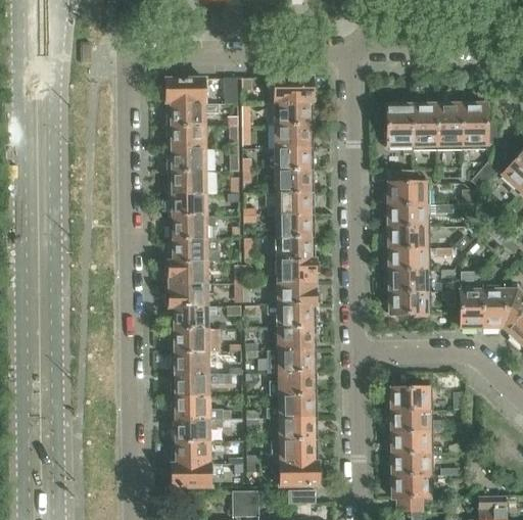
[(91,42),(80,42),(81,62),(91,62),(91,42)]
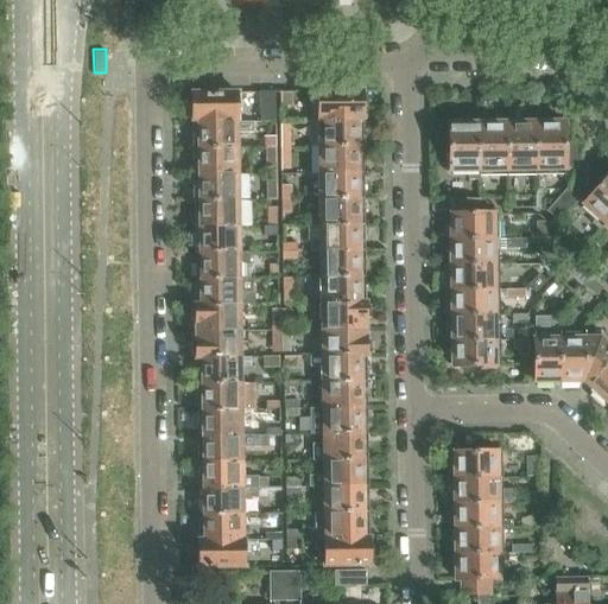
[(316,89),(311,89),(311,116),(317,116),(317,119),(359,119),(359,116),(363,116),(362,105),(367,105),(367,91),(362,91),(362,88),(316,89)]
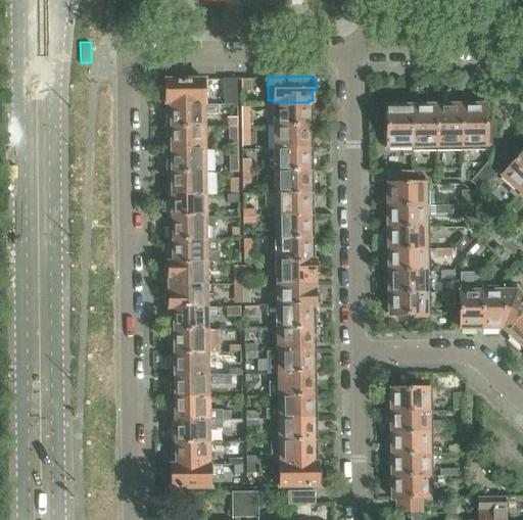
[(164,79),(165,81),(161,81),(161,91),(165,91),(165,102),(170,102),(170,104),(205,103),(204,78),(164,79)]
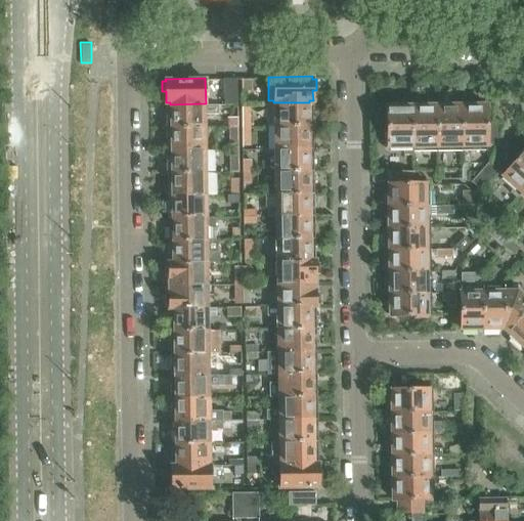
[(236,78),(223,78),(223,103),(237,102),(236,78)]
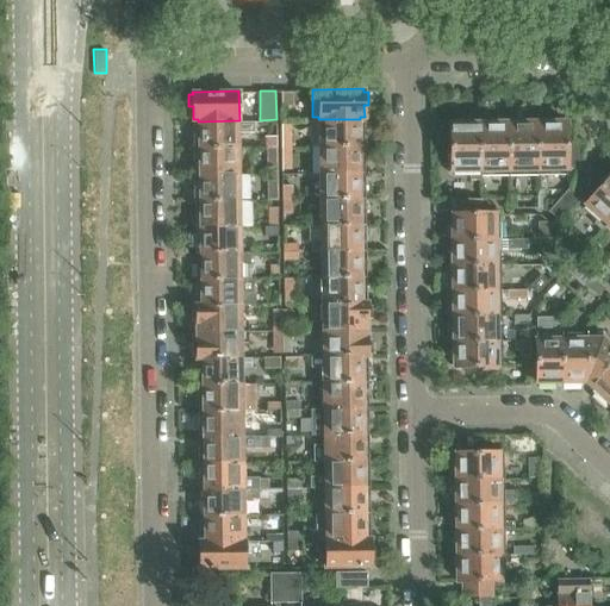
[(293,91),(281,91),(281,104),(293,104),(293,91)]
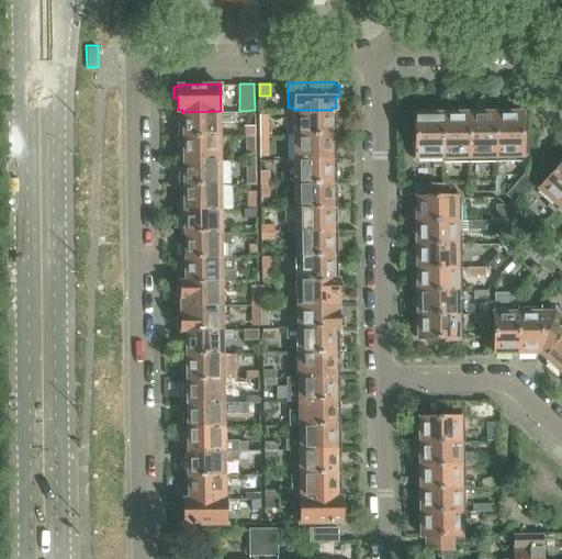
[(495,155),(495,111),(493,111),(493,108),(478,108),(478,111),(469,112),(469,155),(495,155)]
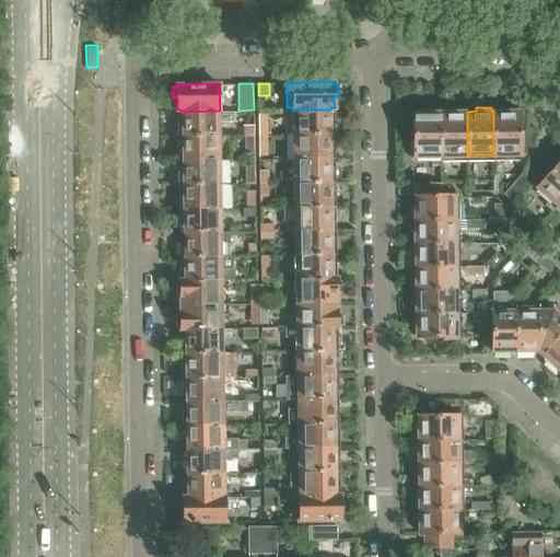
[(493,111),(493,154),(521,154),(521,153),(531,153),(536,131),(526,128),(525,114),(520,114),(520,111),(517,111),(517,107),(502,107),(502,111),(493,111)]
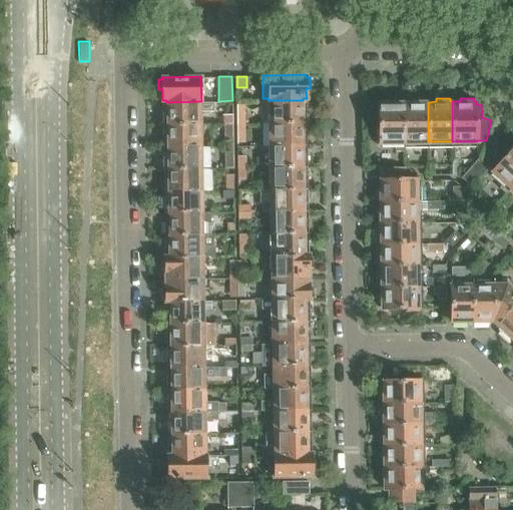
[(379,125),(376,125),(376,140),(379,139),(379,142),(404,142),(404,102),(395,102),(395,99),(381,99),(381,102),(379,102),(379,125)]
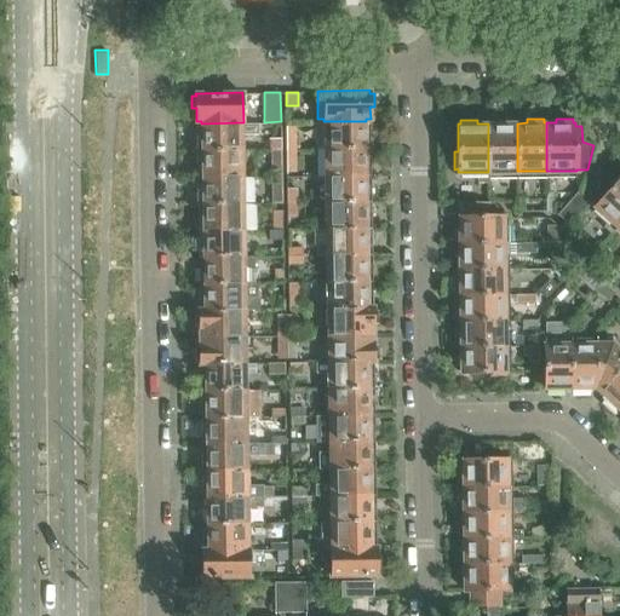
[(489,124),(488,124),(488,172),(517,171),(517,124),(506,124),(506,120),(489,120),(489,124)]
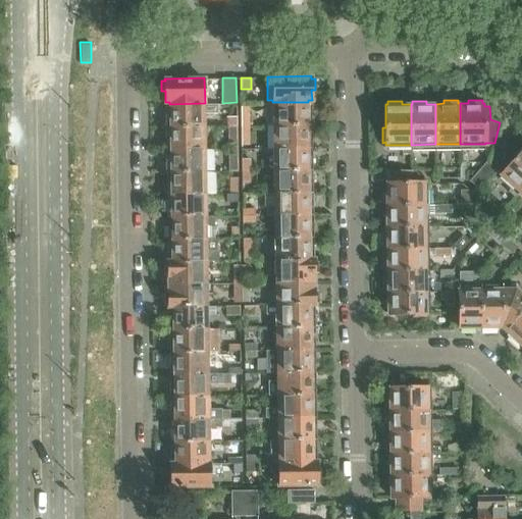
[(308,102),(272,102),(272,124),(312,123),(311,111),(308,111),(308,102)]
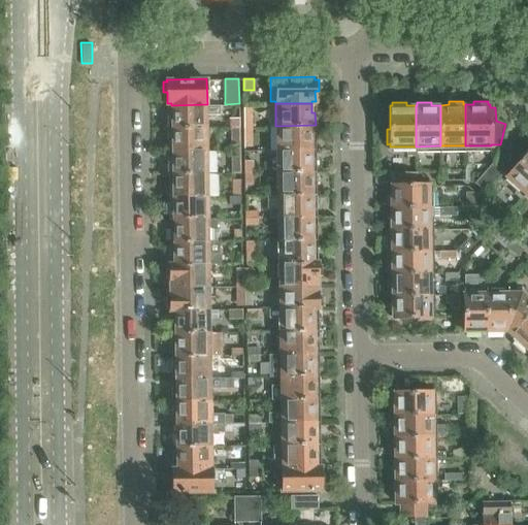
[(171,105),(171,115),(167,115),(168,127),(207,127),(207,113),(221,113),(221,104),(207,104),(171,105)]
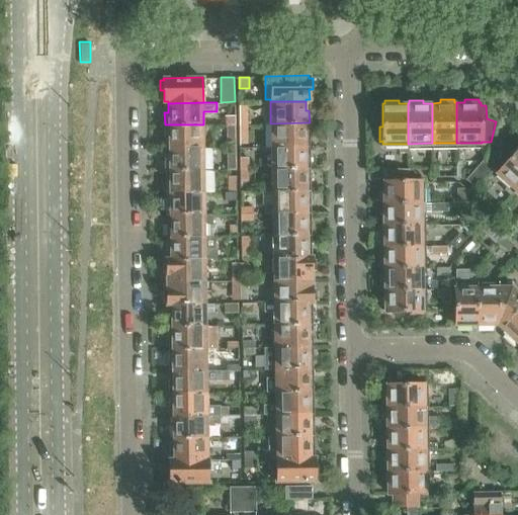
[(240,102),(239,102),(239,124),(247,123),(247,102),(240,102)]
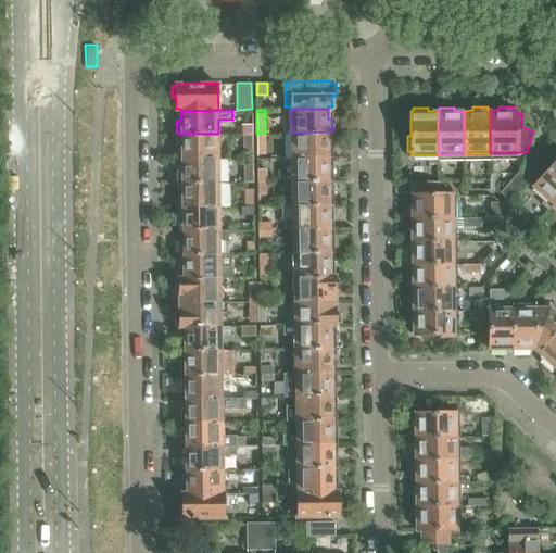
[(252,123),(242,123),(242,134),(252,134),(252,123)]
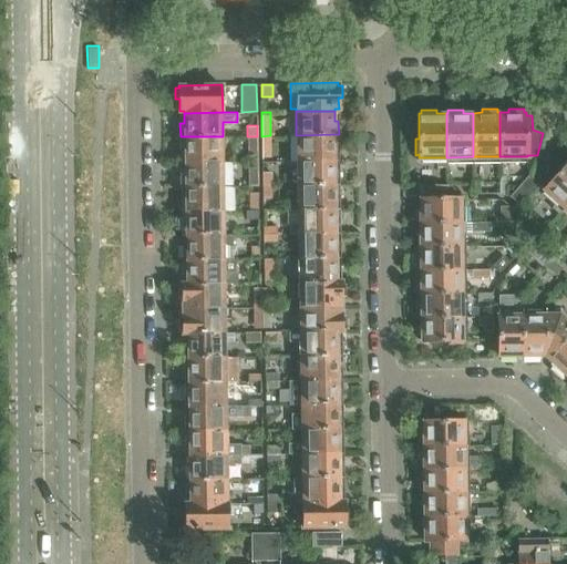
[(334,149),(339,149),(339,134),(296,135),(296,160),(334,159),(334,149)]
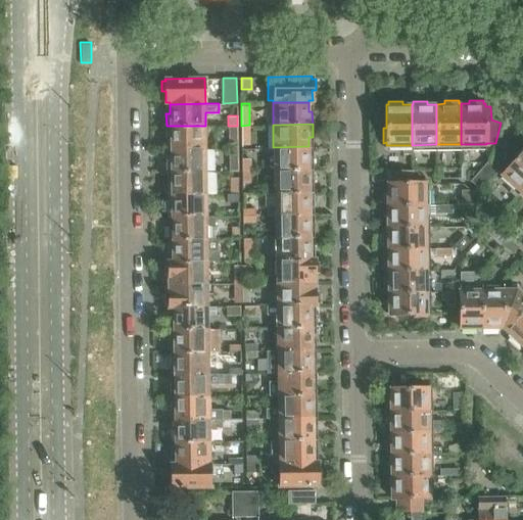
[(249,125),(241,126),(241,143),(250,143),(249,125)]
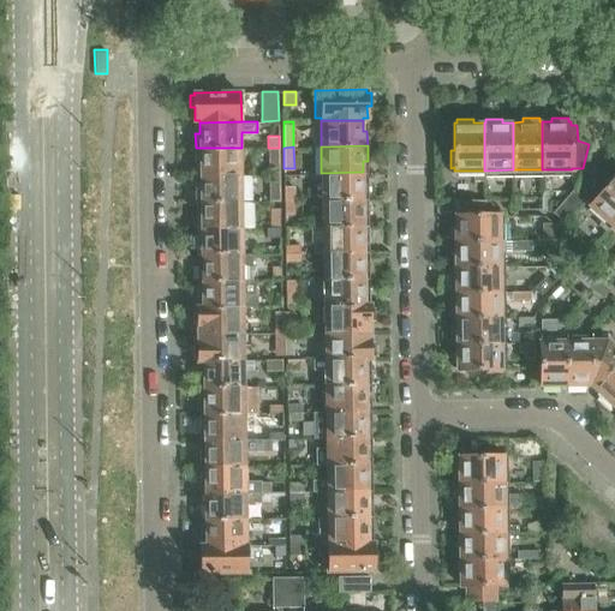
[(242,148),(196,148),(196,163),(199,163),(201,174),(242,174),(242,148)]
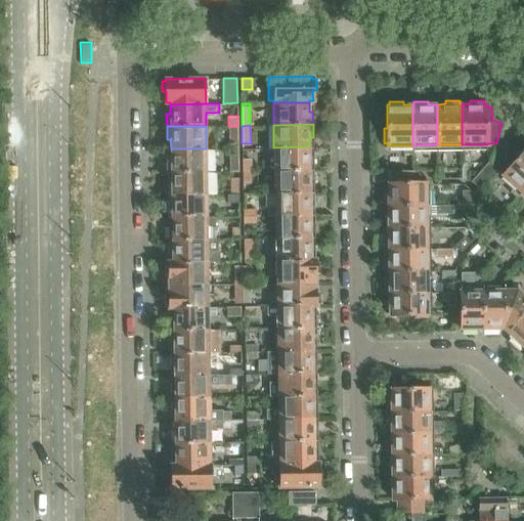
[(237,126),(228,126),(229,148),(237,148),(237,126)]
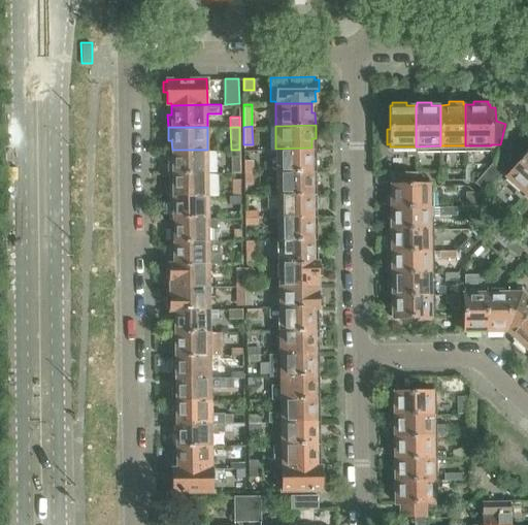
[(527,146),(521,155),(523,157),(506,175),(525,193),(527,189),(527,146)]
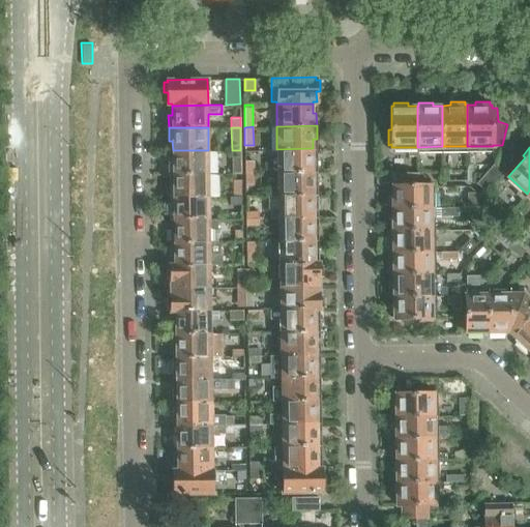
[(313,148),(276,149),(277,172),(317,171),(317,158),(313,158),(313,148)]
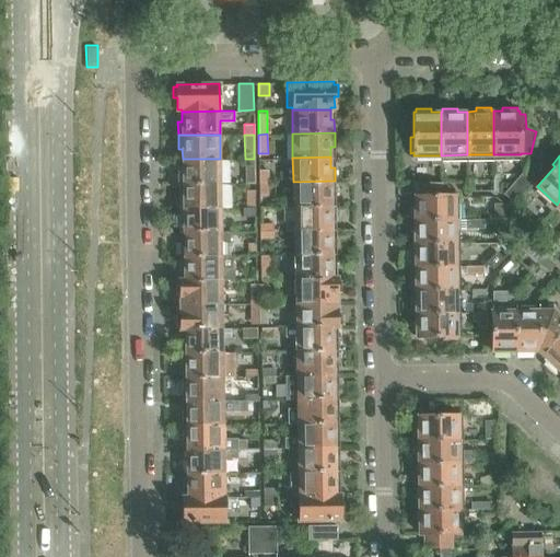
[(183,170),(178,170),(178,184),(221,183),(220,159),(183,159),(183,170)]
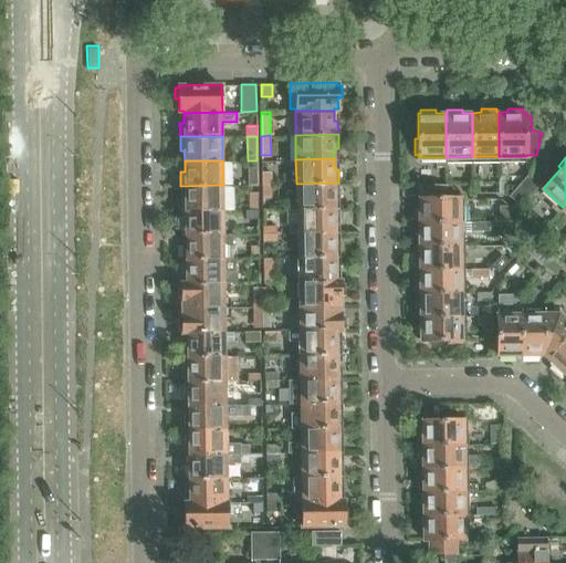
[(257,160),(248,160),(248,185),(258,185),(257,160)]
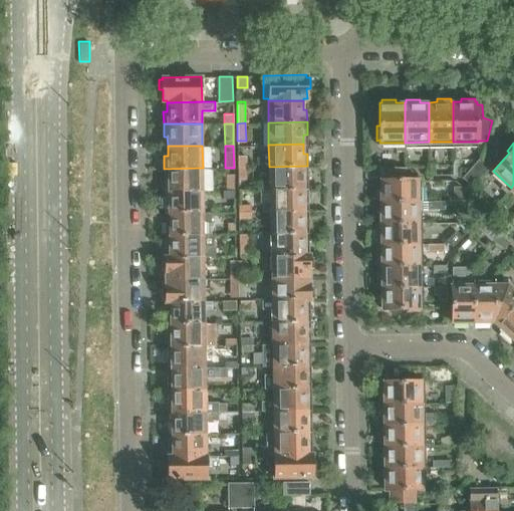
[(246,155),(238,155),(238,168),(247,167),(246,155)]
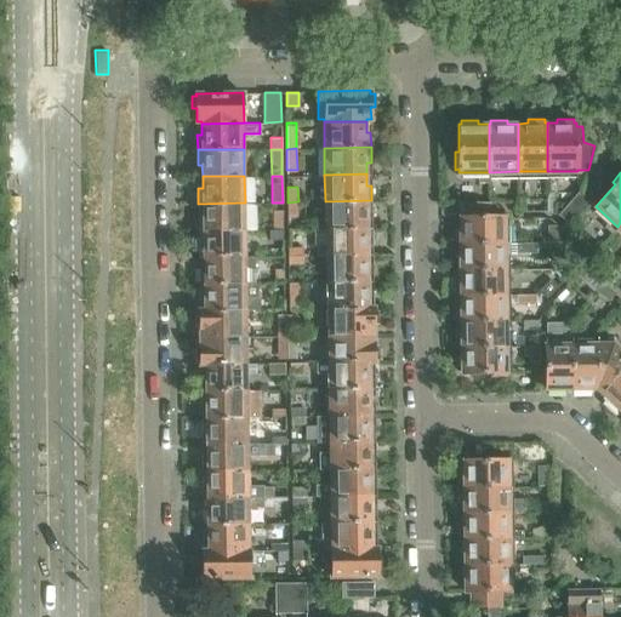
[(579,190),(559,213),(570,223),(591,200),(579,190)]
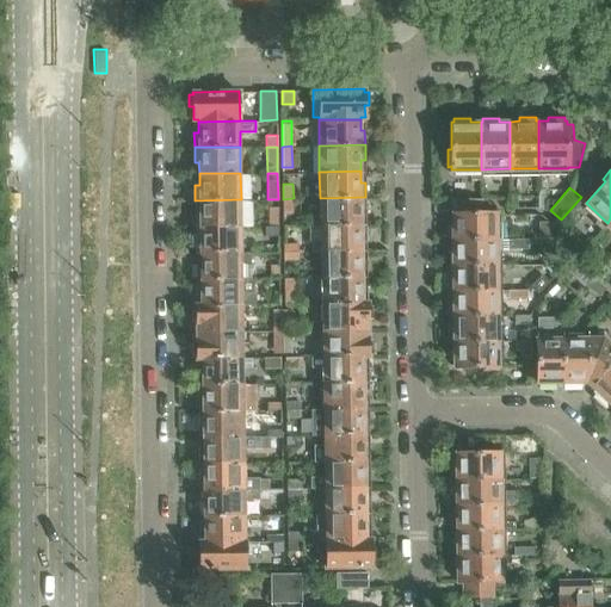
[(362,212),(365,212),(365,197),(320,198),(320,214),(309,214),(309,224),(320,224),(362,223),(362,212)]
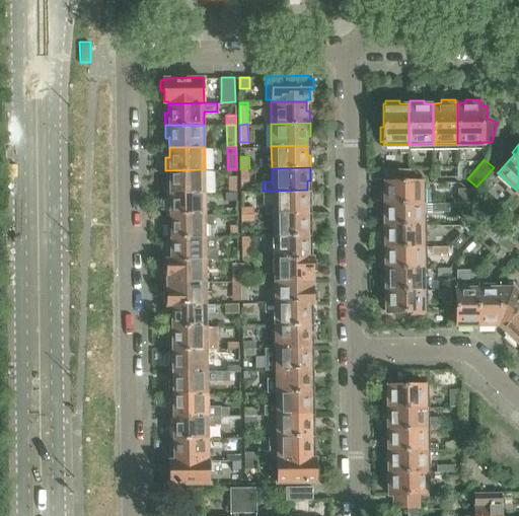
[(249,168),(240,169),(240,180),(249,180),(249,168)]
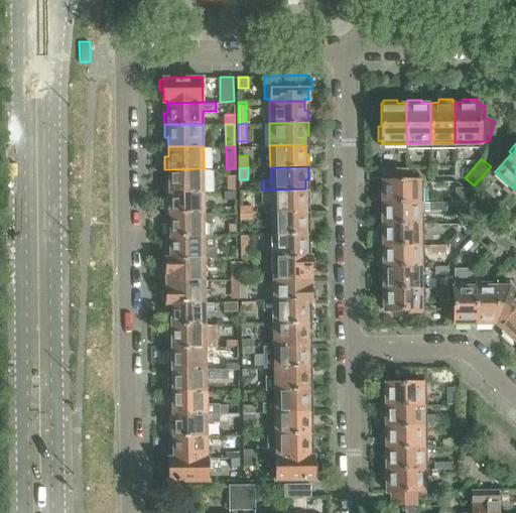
[(407,167),(382,167),(382,180),(407,179),(407,167)]
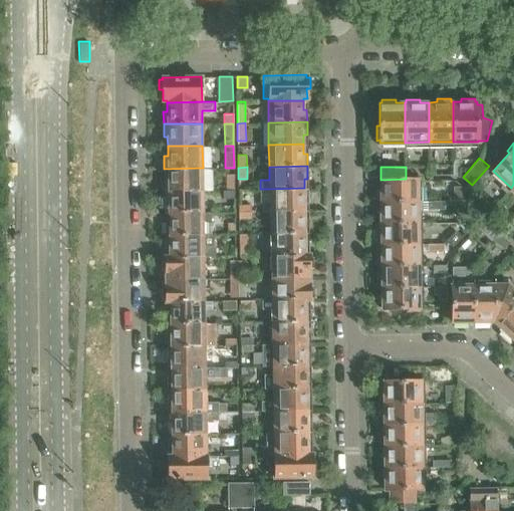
[(203,168),(164,169),(164,181),(168,181),(168,190),(203,190),(203,168)]
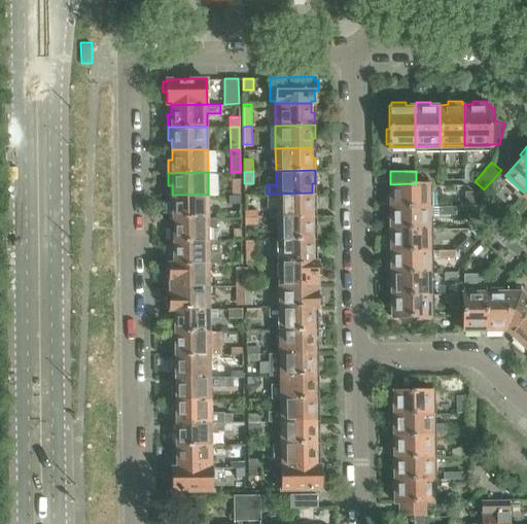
[(240,178),(232,178),(232,195),(240,195),(240,178)]
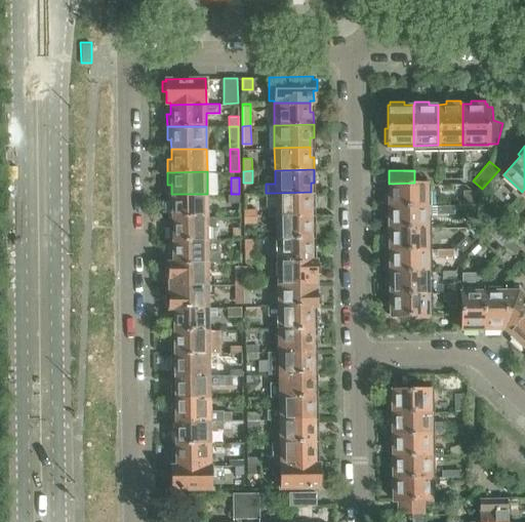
[(389,192),(387,192),(387,204),(389,204),(389,206),(430,205),(430,183),(414,183),(389,184),(389,192)]
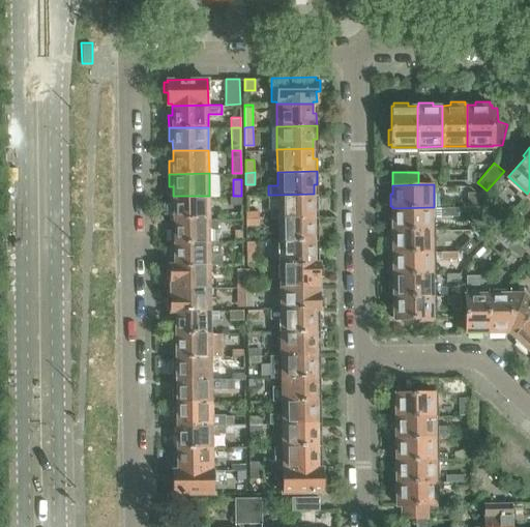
[(477,192),(472,192),(472,206),(483,206),(482,196),(477,192)]
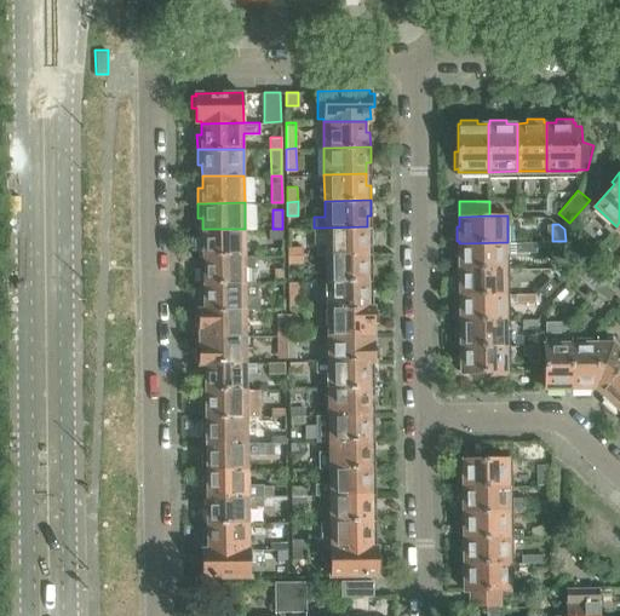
[(367,241),(372,241),(372,230),(367,230),(367,226),(325,228),(325,243),(314,243),(315,254),(325,254),(367,253),(367,241)]
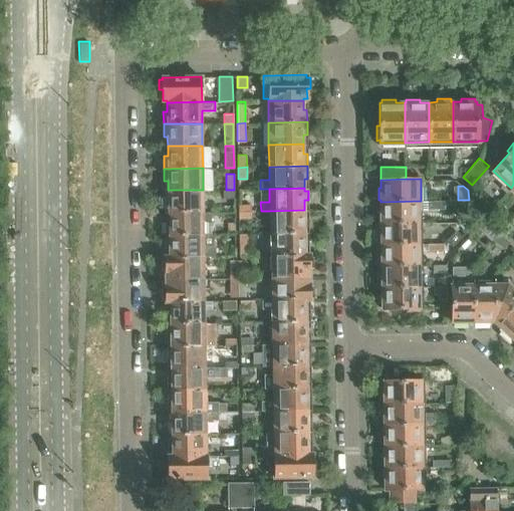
[(168,190),(168,201),(165,201),(165,210),(169,210),(169,213),(203,212),(203,190),(168,190)]
